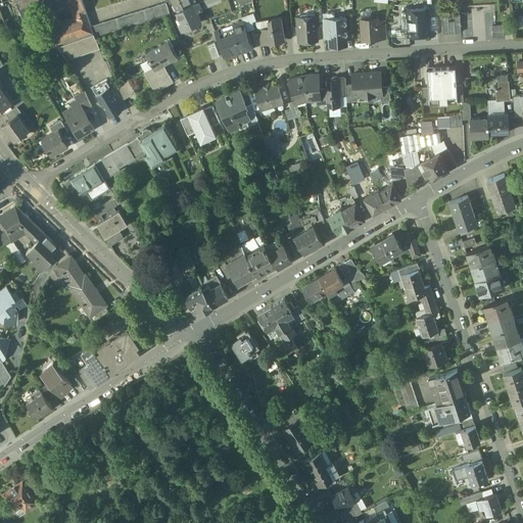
[(38,0),(17,0),(20,7),(18,8),(25,7),(39,3),(38,0)]
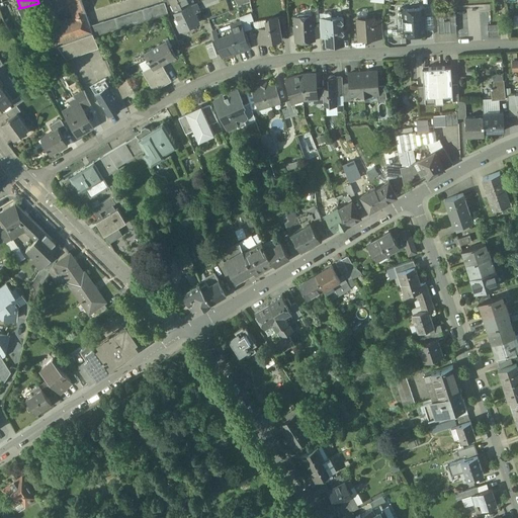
[(68,0),(75,16),(85,12),(80,0),(68,0)]
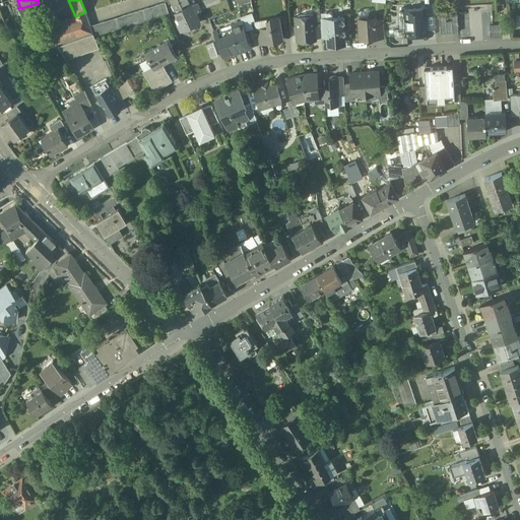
[(170,0),(175,11),(183,8),(191,5),(188,0),(170,0)]
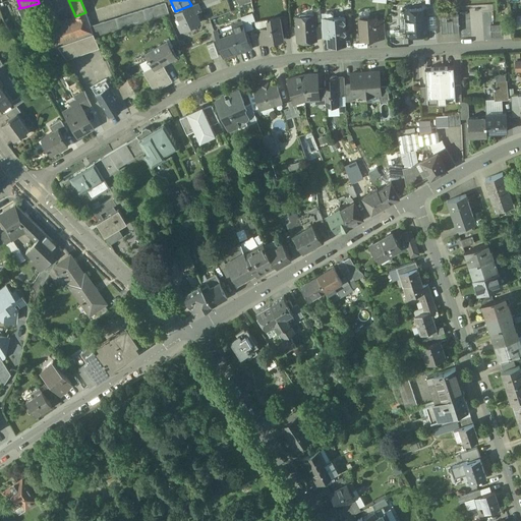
[(204,0),(203,0),(192,4),(195,11),(207,7),(204,0)]
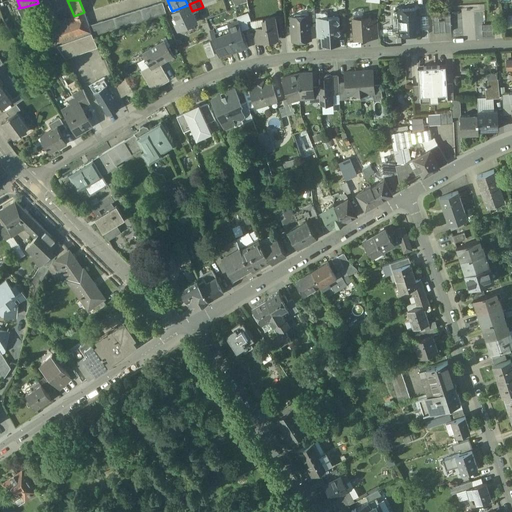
[(162,3),(89,26),(91,32),(93,37),(164,15),(166,14),(162,3)]
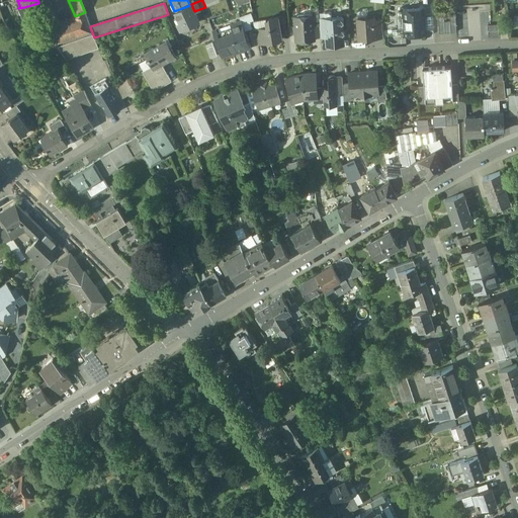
[(194,11),(191,4),(190,5),(182,8),(190,25),(198,21),(194,11)]
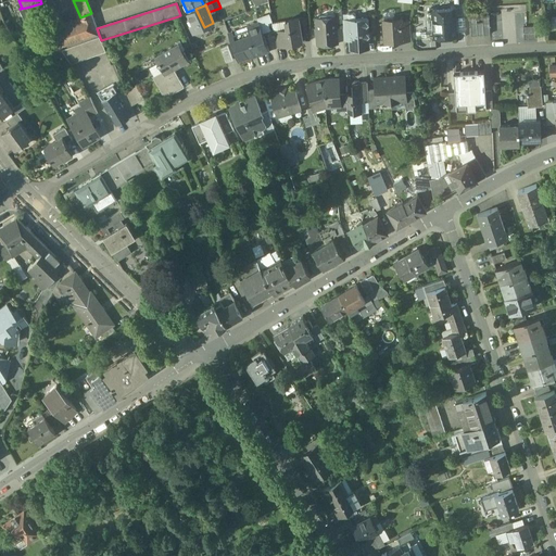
[(26,8),(20,9),(29,29),(35,27),(26,8)]
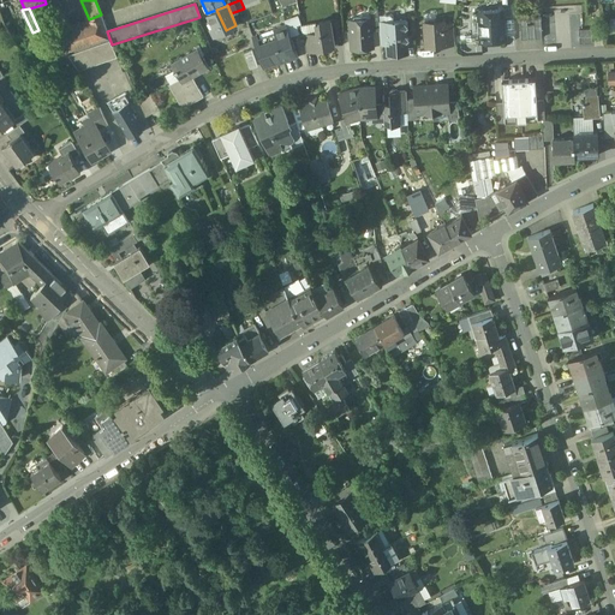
[(226,30),(216,10),(207,13),(212,23),(209,24),(212,28),(210,29),(214,36),(226,30)]
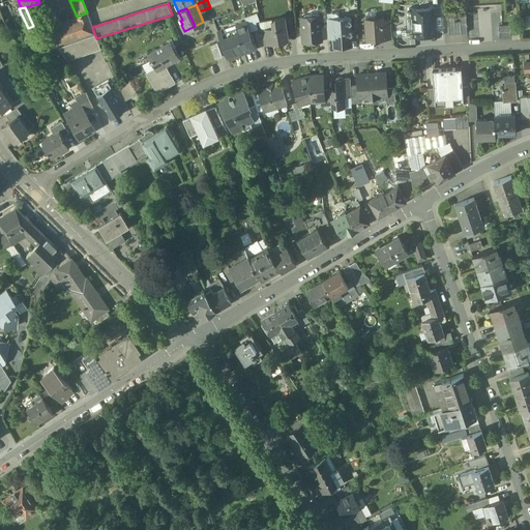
[(432,8),(413,9),(415,36),(420,36),(422,38),(427,37),(429,35),(434,35),(432,8)]
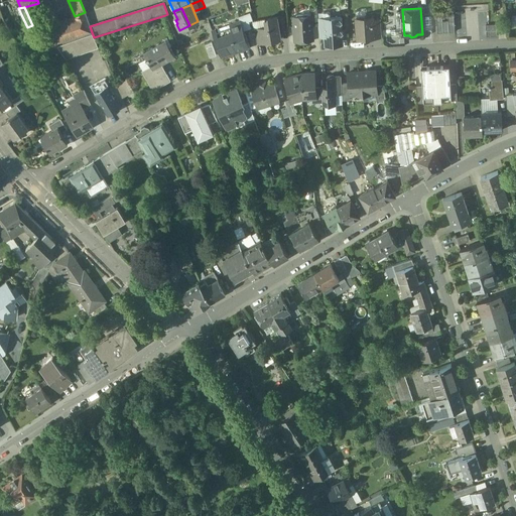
[(75,16),(49,24),(54,36),(57,45),(92,32),(90,26),(85,12),(75,16)]
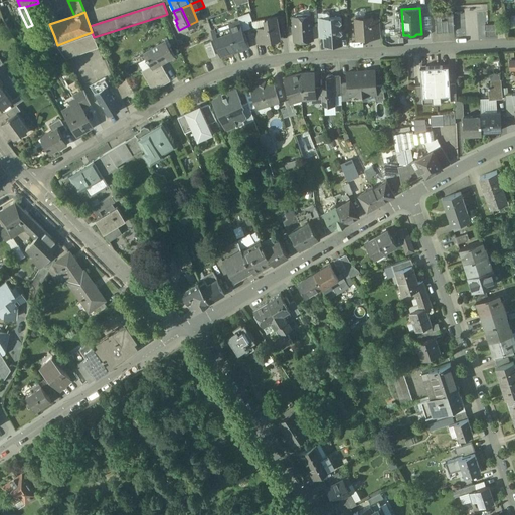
[(250,13),(238,18),(239,21),(242,31),(253,27),(250,13)]
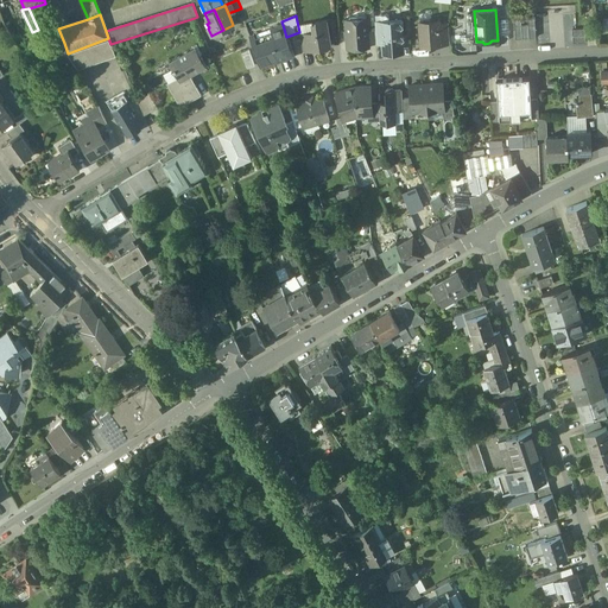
[(398,21),(396,19),(392,21),(388,21),(388,19),(384,16),(381,16),(381,23),(382,43),(384,51),(390,50),(393,52),(394,50),(403,49),(401,42),(404,38),(401,37),(401,29),(403,25),(400,23),(400,21),(398,21)]
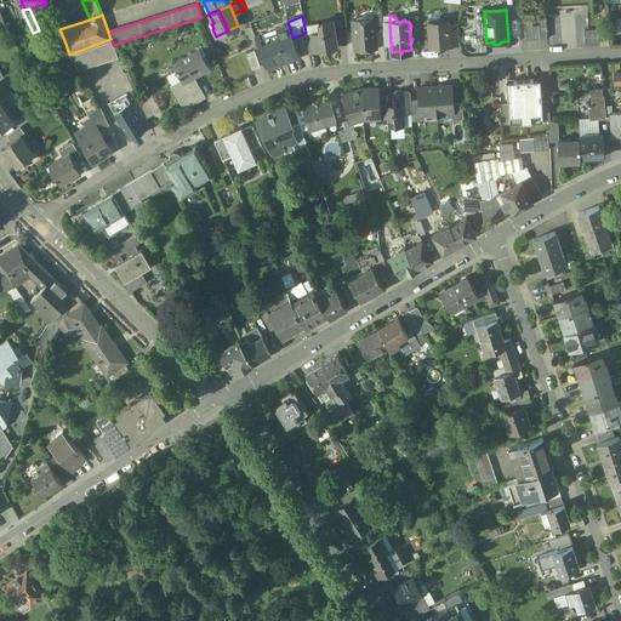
[(375,18),(353,21),(354,49),(366,49),(370,51),(375,51),(376,47),(375,32),(375,18)]
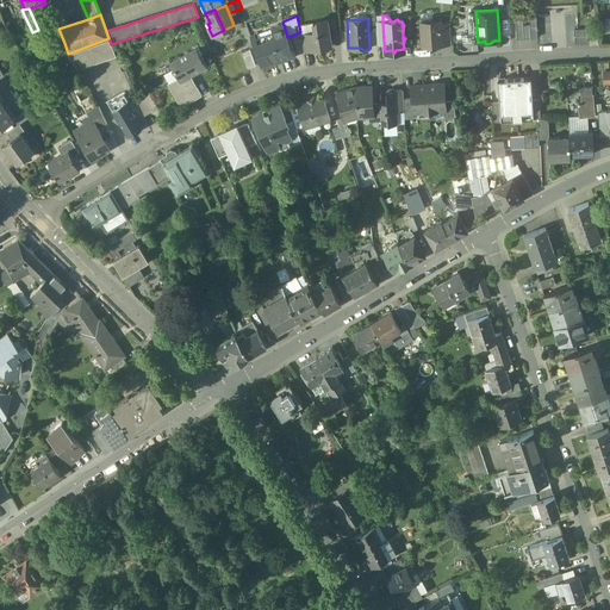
[(328,20),(317,23),(318,31),(300,33),(304,51),(312,50),(312,49),(334,45),(328,20)]
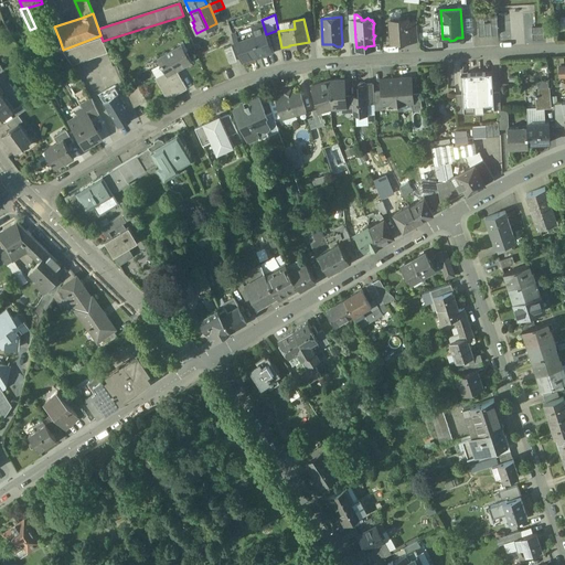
[(408,20),(390,21),(392,43),(411,41),(411,40),(408,22),(408,20)]
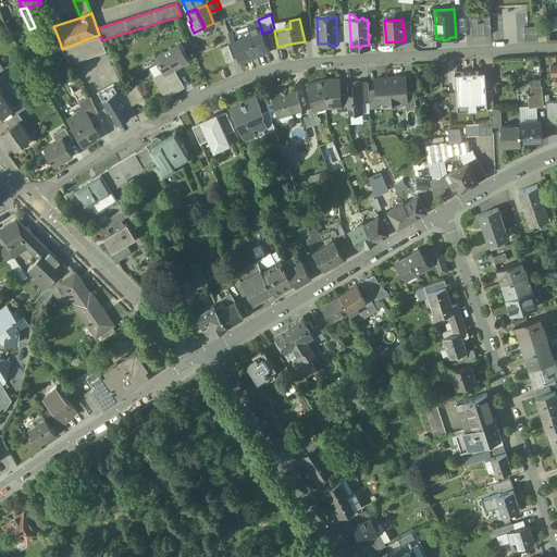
[(410,22),(403,22),(405,39),(411,39),(410,22)]
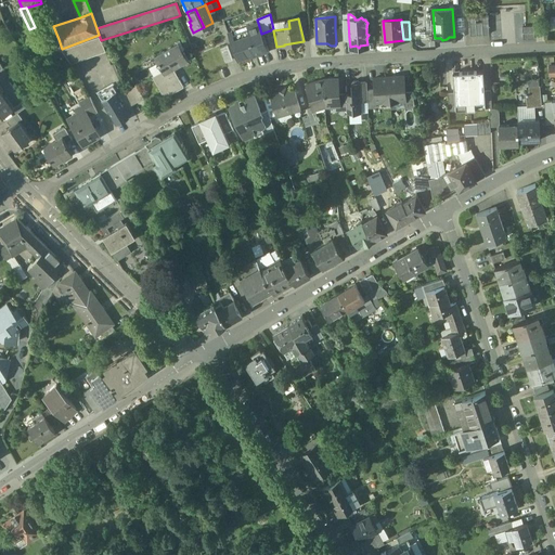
[(258,23),(228,34),(237,60),(255,54),(256,55),(268,51),(261,34),(258,23)]
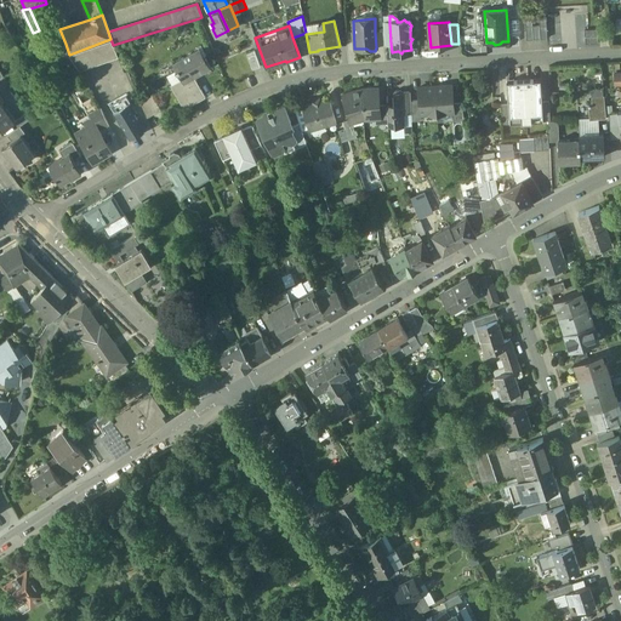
[(39,30),(33,33),(38,45),(47,41),(43,29),(39,30)]
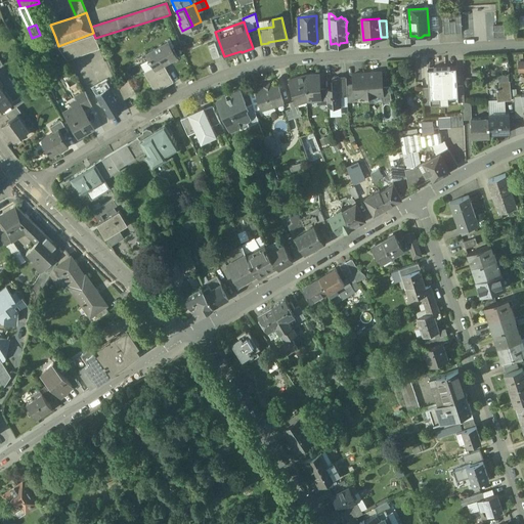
[(93,33),(58,46),(61,50),(67,59),(99,47),(95,38),(93,33)]
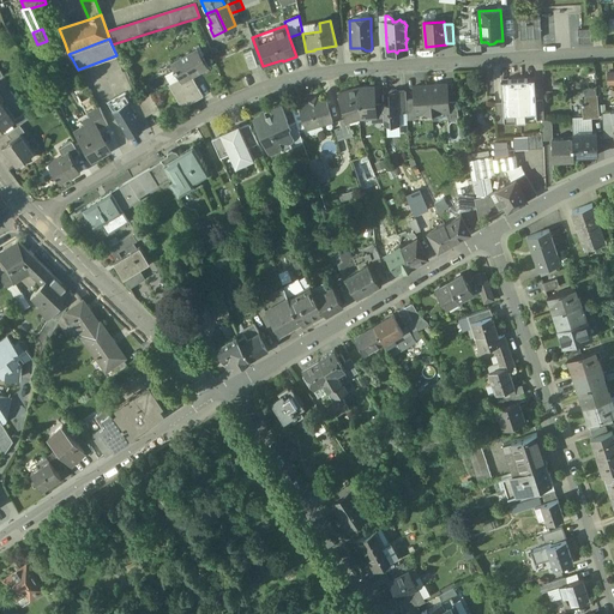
[(47,41),(37,44),(41,52),(52,48),(47,41)]
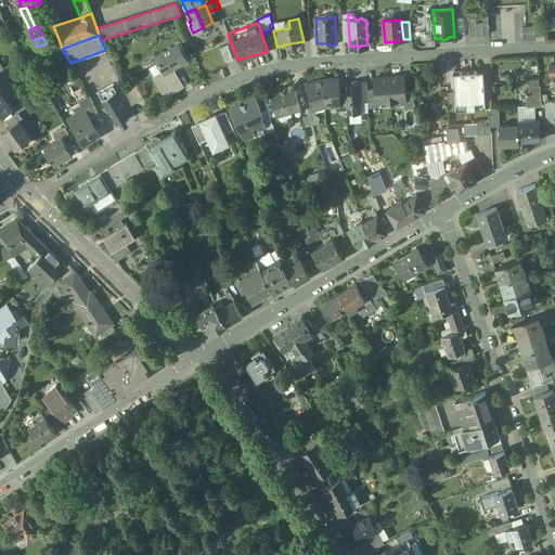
[(47,43),(37,47),(44,62),(65,53),(62,49),(59,39),(47,43)]
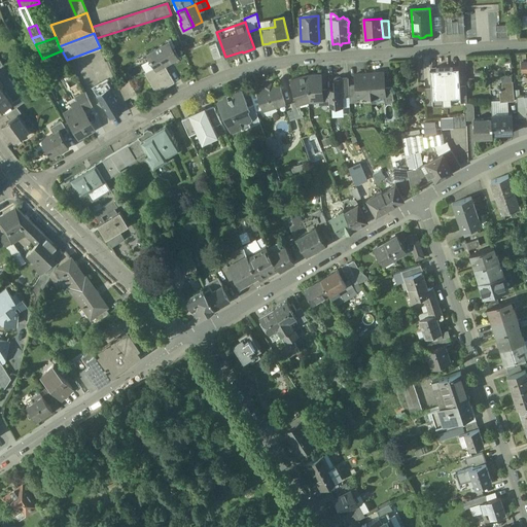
[(169,40),(146,54),(149,59),(150,60),(149,60),(150,61),(151,61),(154,67),(145,72),(144,72),(156,93),(175,82),(166,65),(179,58),(169,40)]
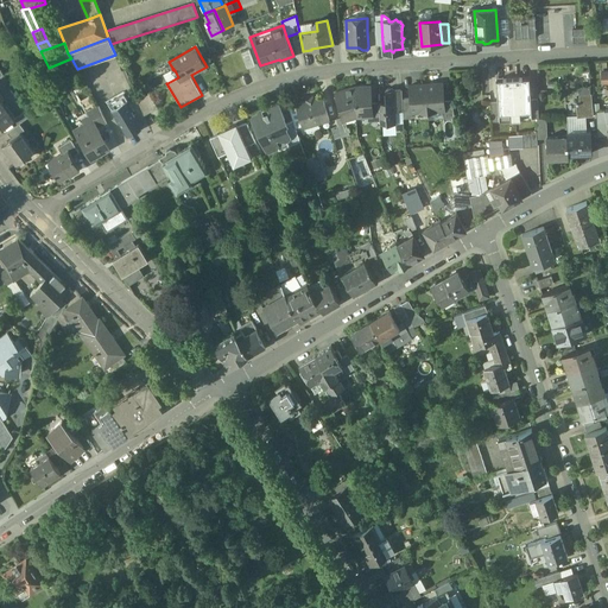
[(172,68),(163,74),(168,83),(178,77),(175,70),(173,70),(172,69),(173,69),(172,68)]
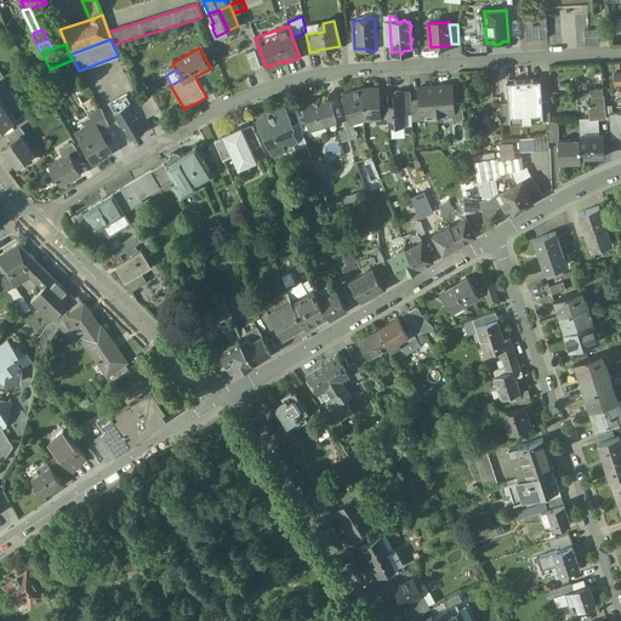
[(541,79),(524,80),(527,123),(533,123),(531,115),(543,114),(542,101),(541,79)]
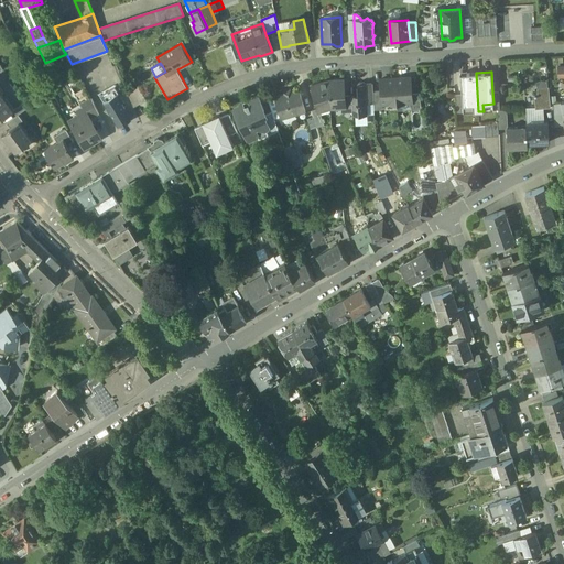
[(476,73),(461,74),(462,95),(463,106),(473,105),(474,111),(478,111),(476,73)]
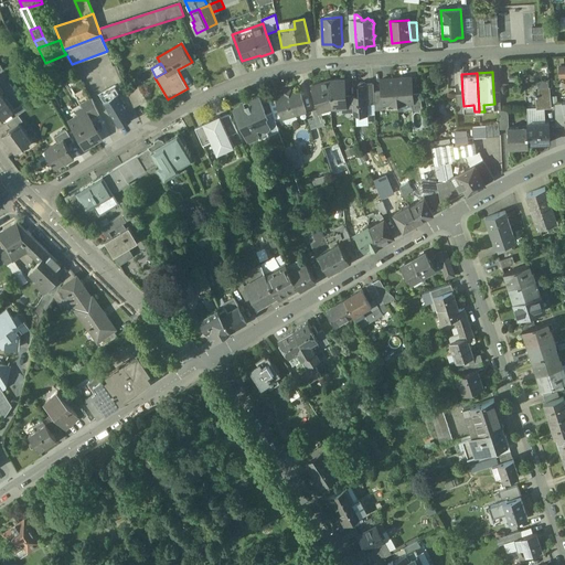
[(411,77),(396,78),(398,104),(412,103),(413,103),(412,94),(411,77)]
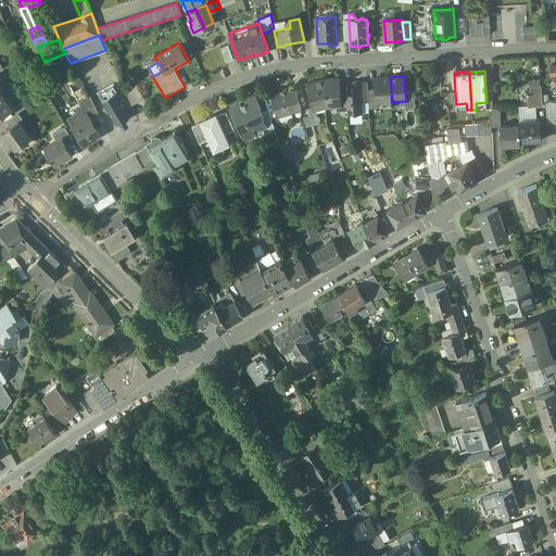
[(390,77),(375,78),(376,90),(377,103),(392,102),(390,77)]
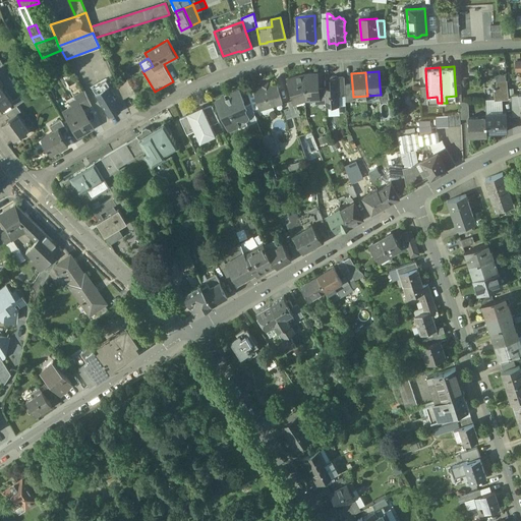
[(317,73),(303,74),(304,100),(315,99),(315,90),(319,89),(317,73)]
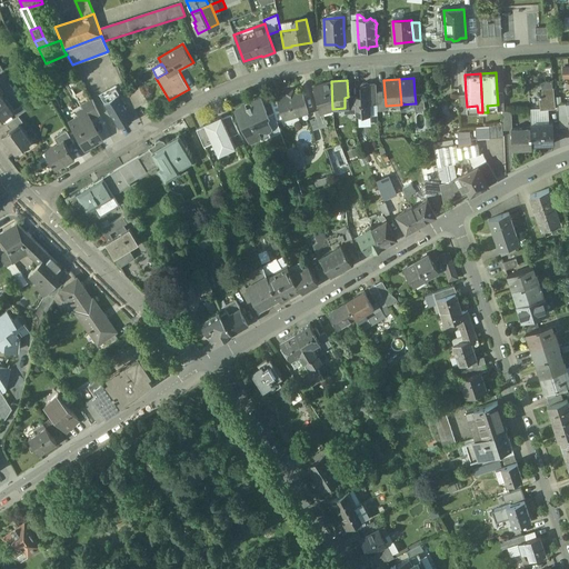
[(331,81),(315,87),(321,109),(321,112),(322,111),(332,109),(331,81)]
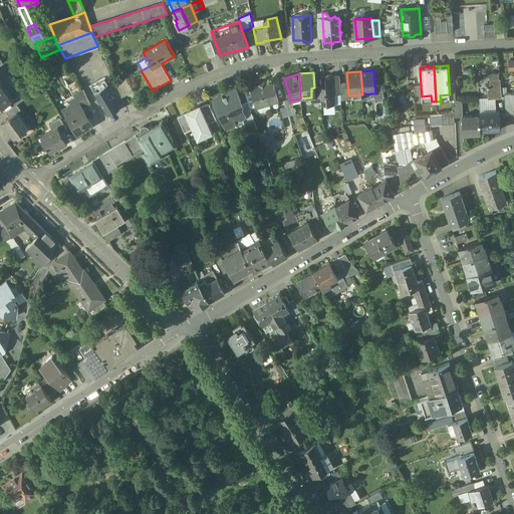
[(333,76),(331,74),(327,74),(325,77),(326,84),(324,87),(320,87),(321,101),(321,105),(335,104),(335,94),(334,94),(333,76)]
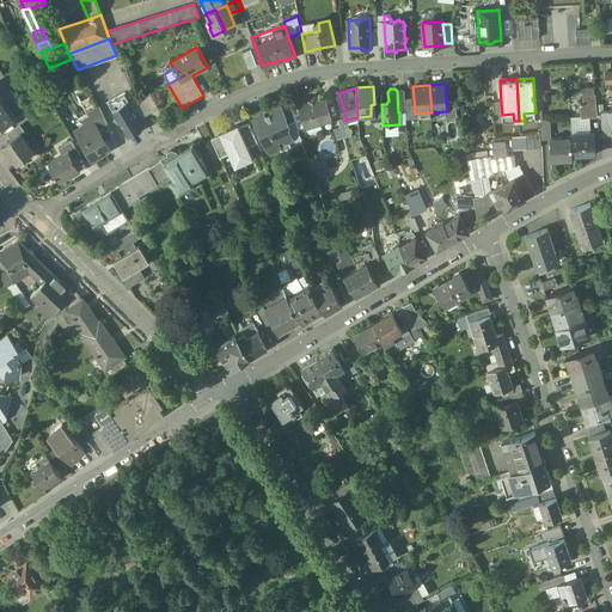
[(151,93),(139,101),(145,116),(159,108),(151,93)]
